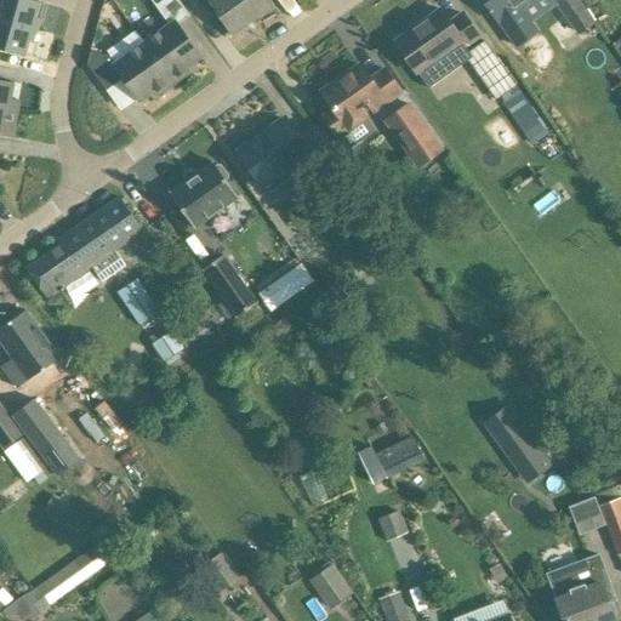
[(33,0),(0,0),(0,20),(36,30),(40,18),(35,17),(39,1),(33,0)]
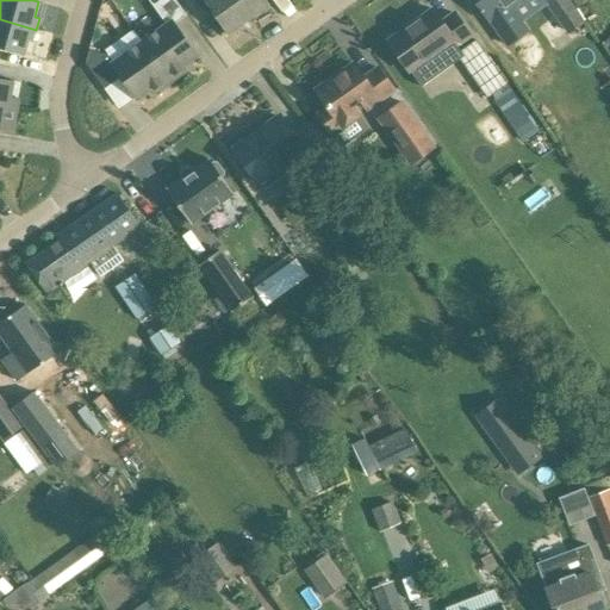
[(203,0),(228,33),(248,19),(234,0),(203,0)]
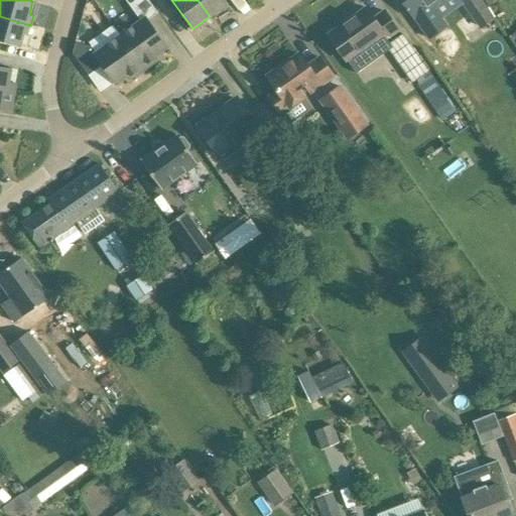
[(198,0),(210,16),(228,3),(225,0),(198,0)]
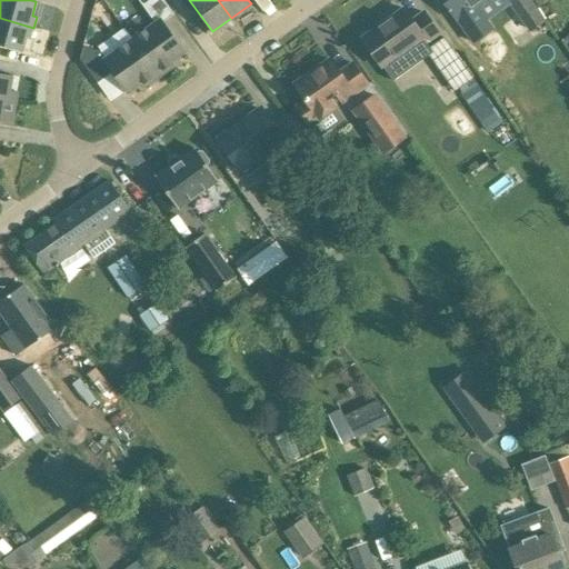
[(480,0),(443,0),(457,17),(480,0)]
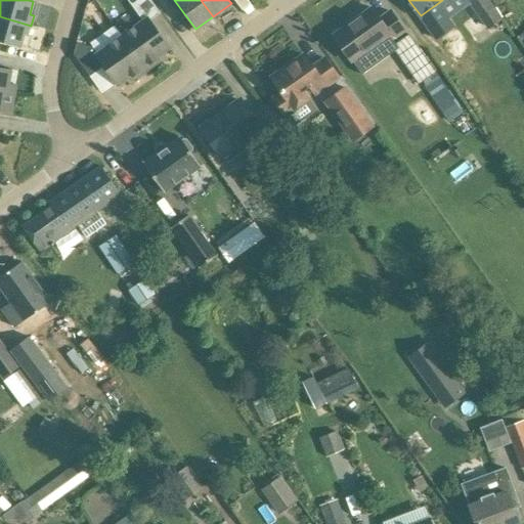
[(468,0),(487,27),(498,19),(484,0),(468,0)]
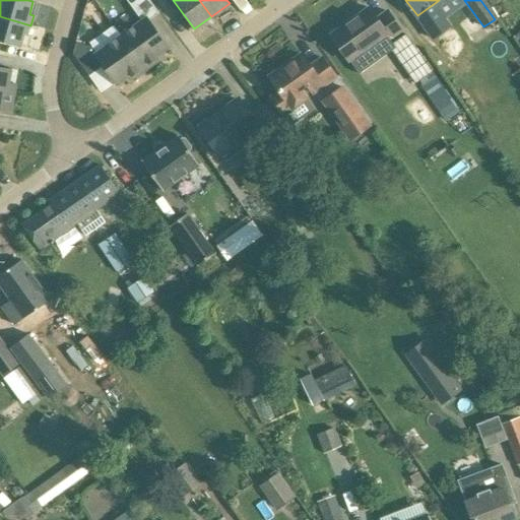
[(401,30),(387,10),(376,18),(368,7),(330,34),(349,60),(386,35),(389,39),(401,30)]
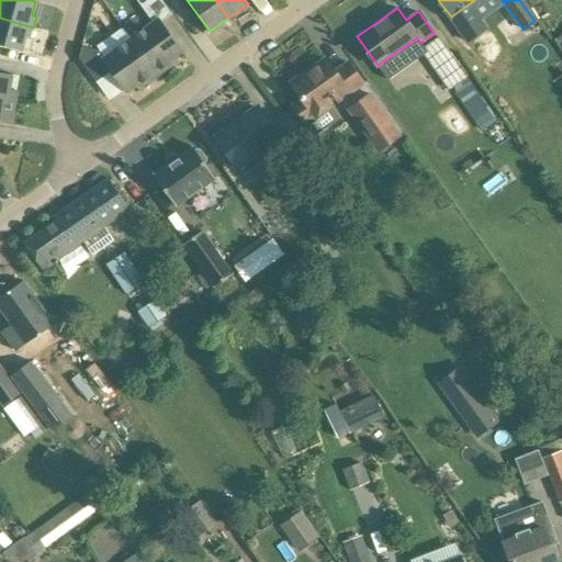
[(0,18),(0,44),(22,51),(25,36),(30,37),(33,27),(0,18)]
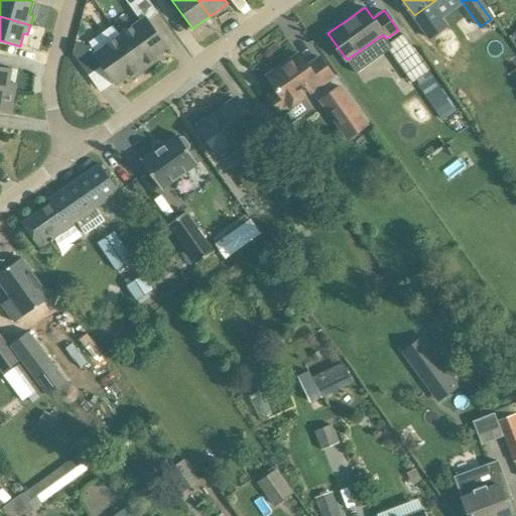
[(158,58),(155,55),(167,47),(146,16),(119,35),(144,70),(158,58)]
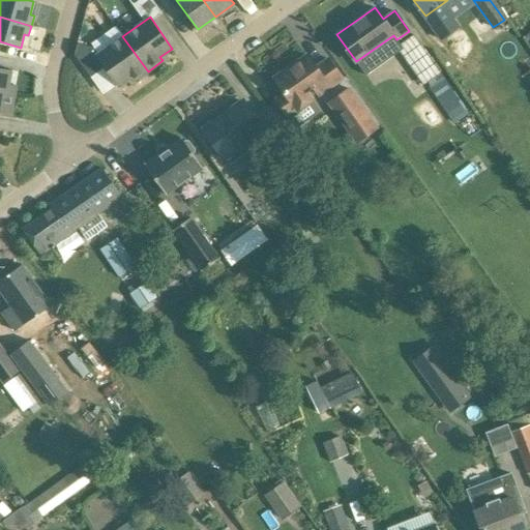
[(398,48),(423,83),(440,71),(414,35),(398,48)]
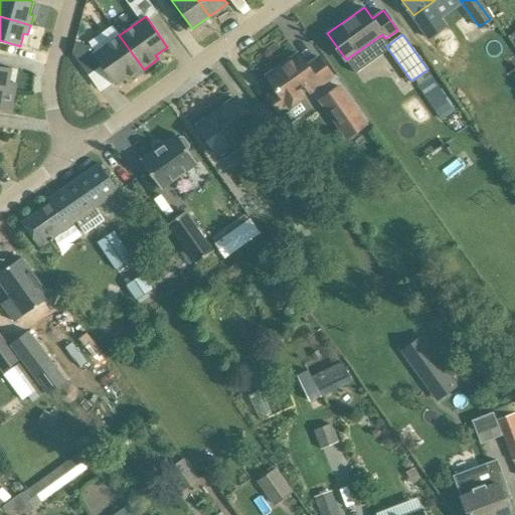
[(144,69),(119,35),(96,51),(92,46),(75,42),(72,52),(88,74),(102,65),(115,84),(127,75),(130,79),(144,69)]
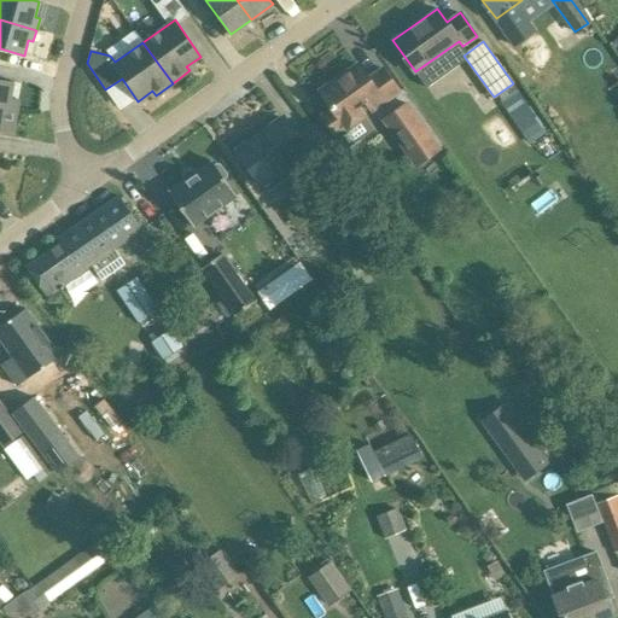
[(398,92),(383,69),(368,79),(359,65),(345,74),(347,75),(322,92),(321,91),(320,92),(332,109),(325,115),(338,134),(372,111),(398,92)]
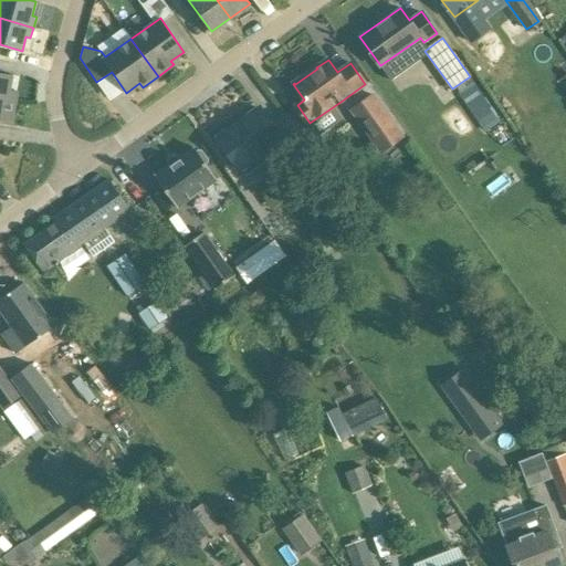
[(0,96),(17,100),(18,92),(10,91),(12,75),(0,72),(0,96)]
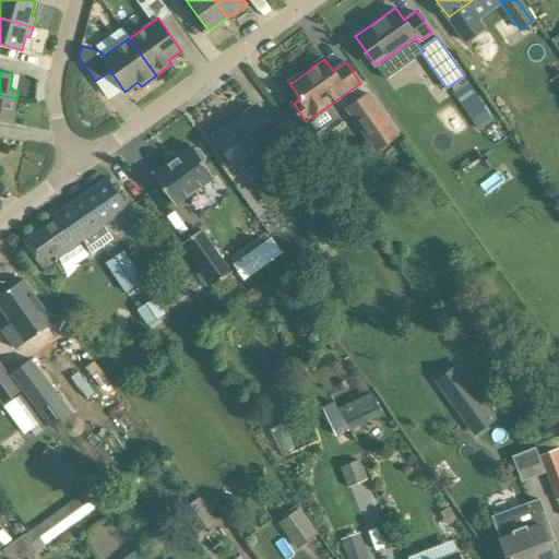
[(455,88),(477,120),(489,113),(467,81),(455,88)]
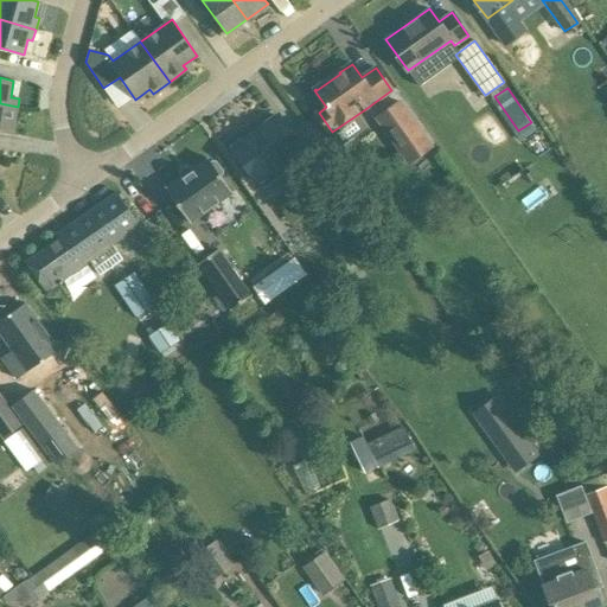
[(401,100),(374,119),(408,166),(434,147),(401,100)]
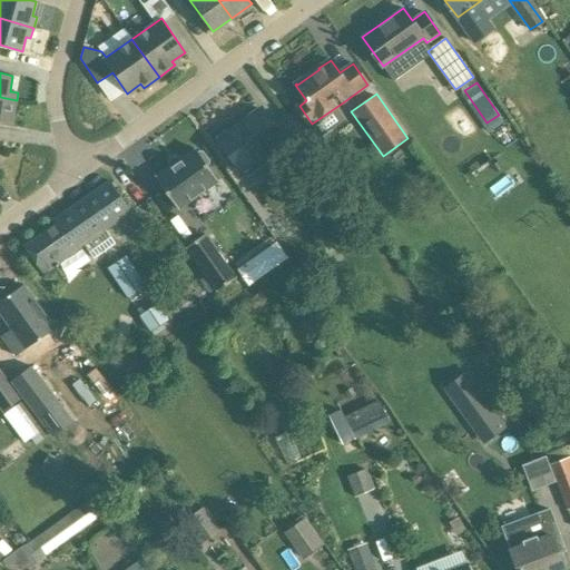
[(0,97),(0,121),(12,124),(17,100),(0,97)]
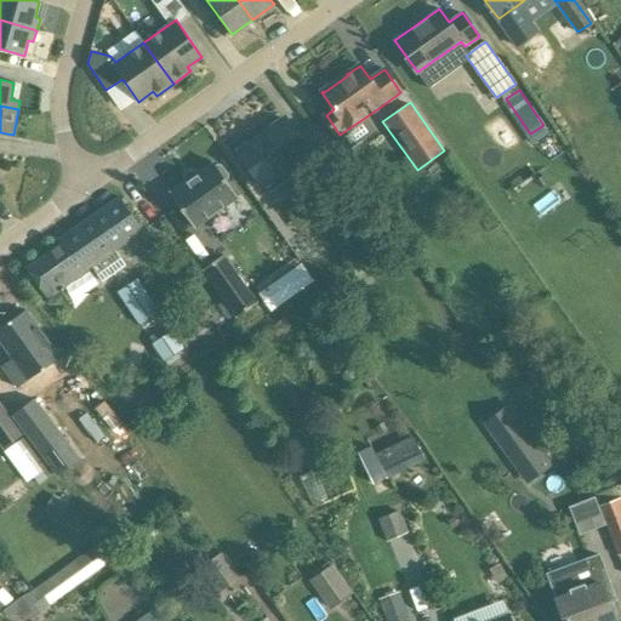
[(239,152),(262,184),(307,153),(315,165),(330,154),(311,126),(296,136),(284,119),(263,134),(266,136),(241,153),(240,151),(239,152)]
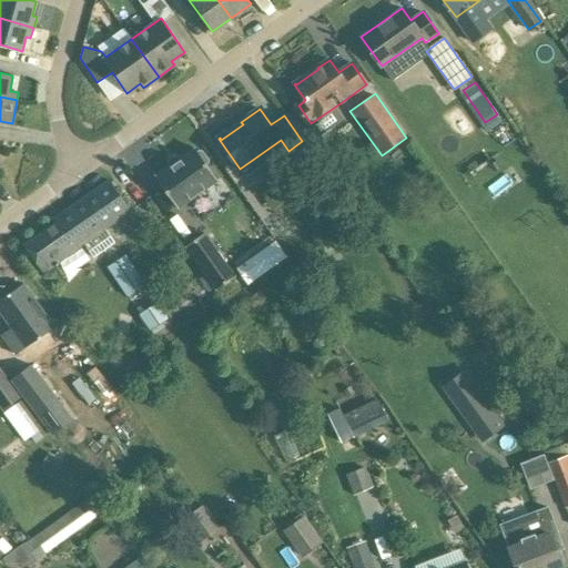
[(195,148),(155,175),(179,209),(219,181),(208,164),(209,163),(210,160),(203,150),(200,150),(198,151),(195,148)]
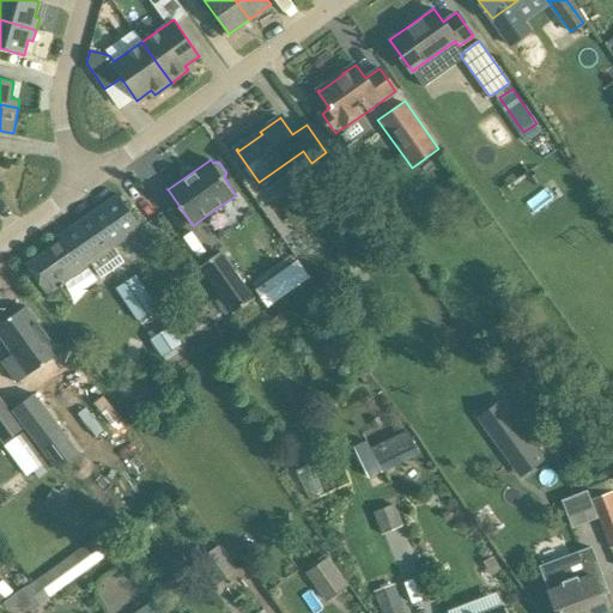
[(539,241),(578,210),(552,177),(513,208),(539,241)]
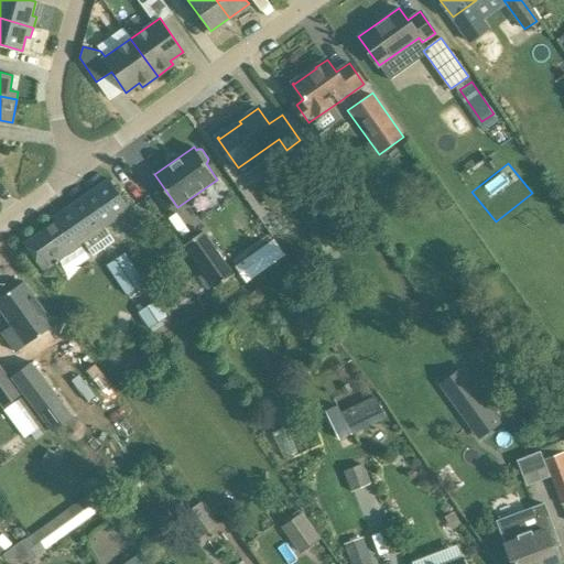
[(294,180),(307,196),(320,186),(306,170),(294,180)]
